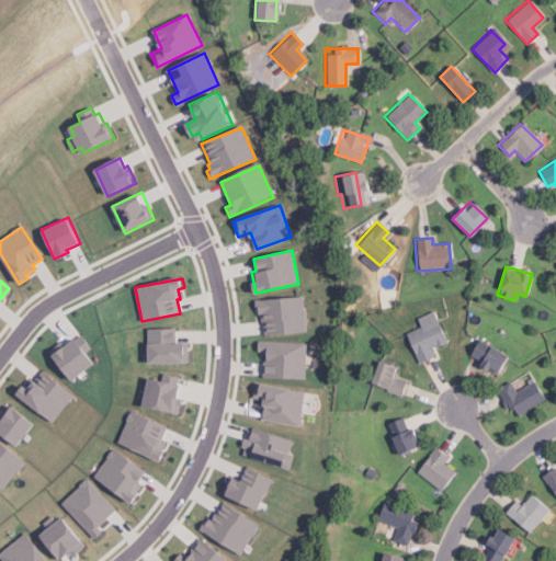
[(303,296),(306,332),(264,335),(262,313),(257,315),(256,299),(303,296)]
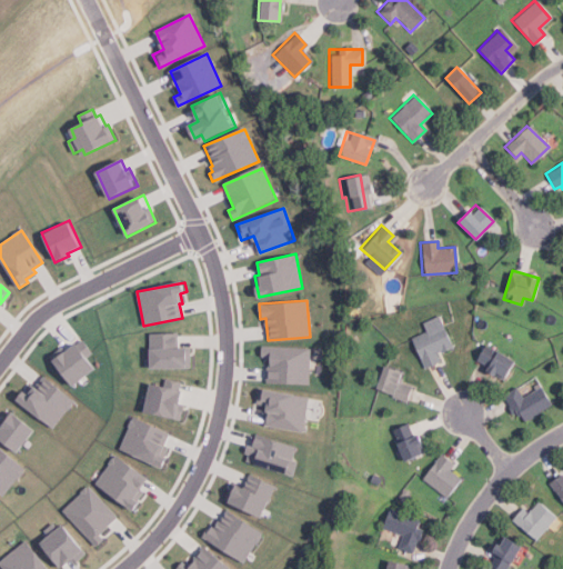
[(409,338),(423,369),(439,362),(434,355),(451,347),(441,323),(409,338)]
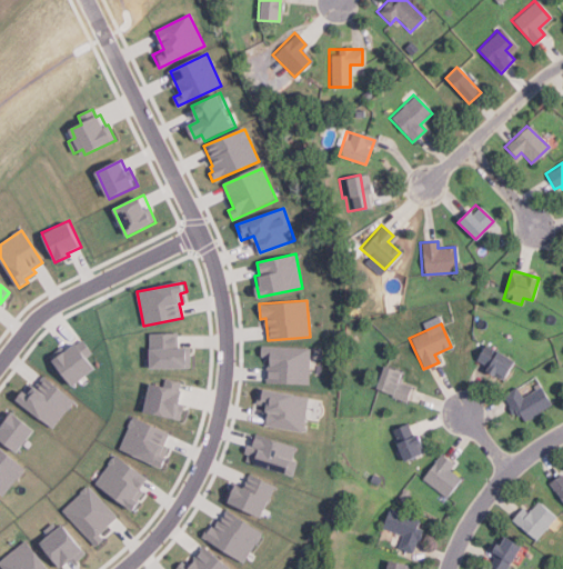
[(150,333),(150,369),(190,369),(190,348),(178,348),(178,333),(150,333)]
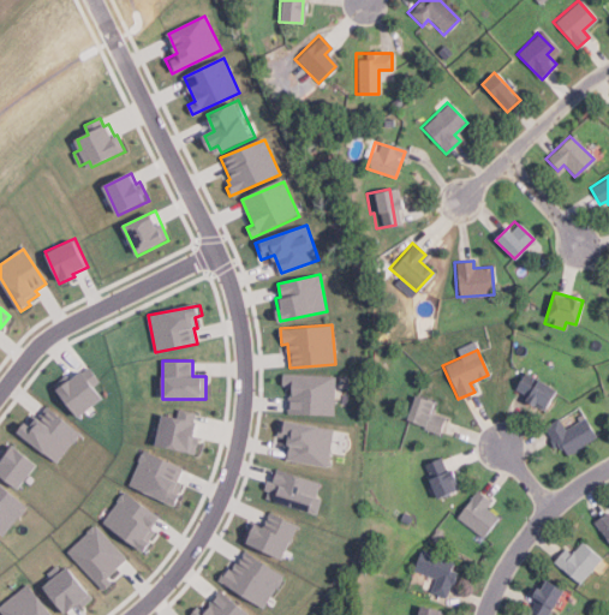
[(53,383),(78,419),(106,400),(94,384),(97,381),(88,368),(70,381),(65,375),(53,383)]
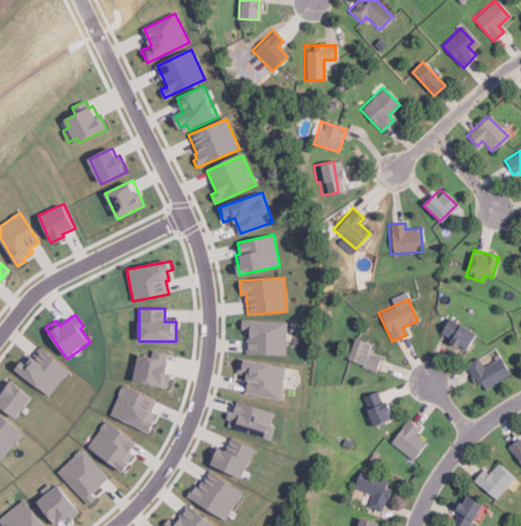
[(438,331),(463,352),(476,338),(450,316),(438,331)]
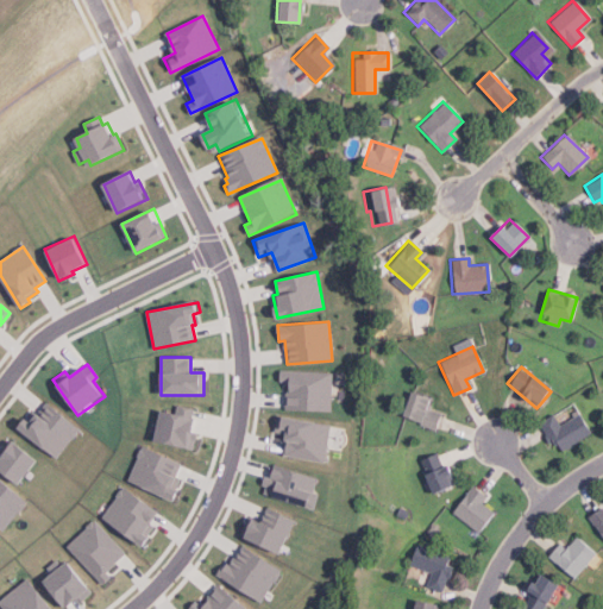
[(331,410),(286,408),(287,382),(278,382),(280,371),(332,374),(331,410)]
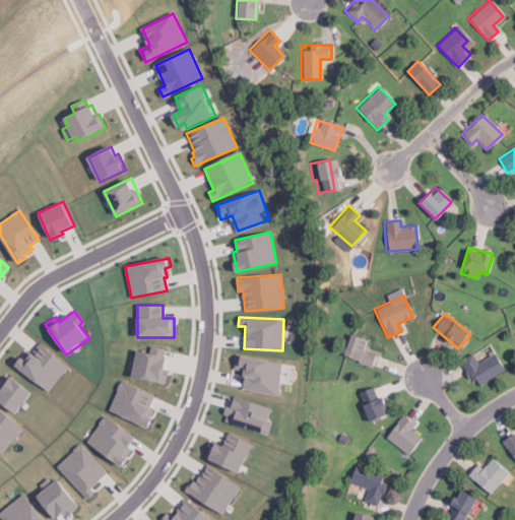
[(368,341),(351,334),(341,355),(370,368),(376,353),(364,349),(368,341)]
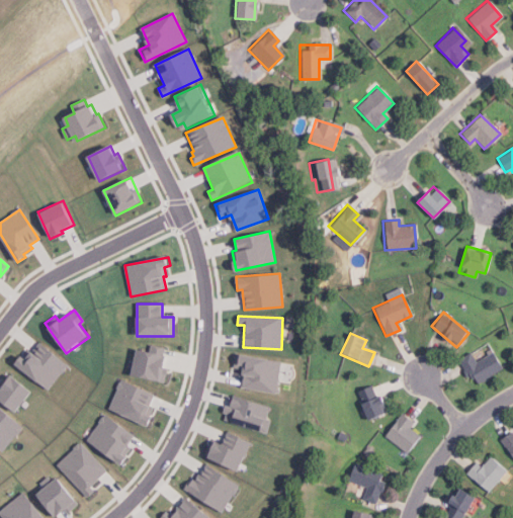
[(13,363),(46,390),(66,365),(38,343),(30,353),(24,348),(13,363)]
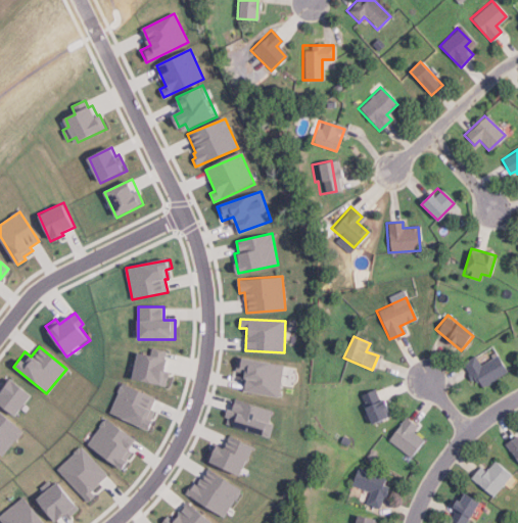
[(140,351),(135,379),(166,384),(170,360),(166,359),(167,351),(150,348),(149,353),(140,351)]
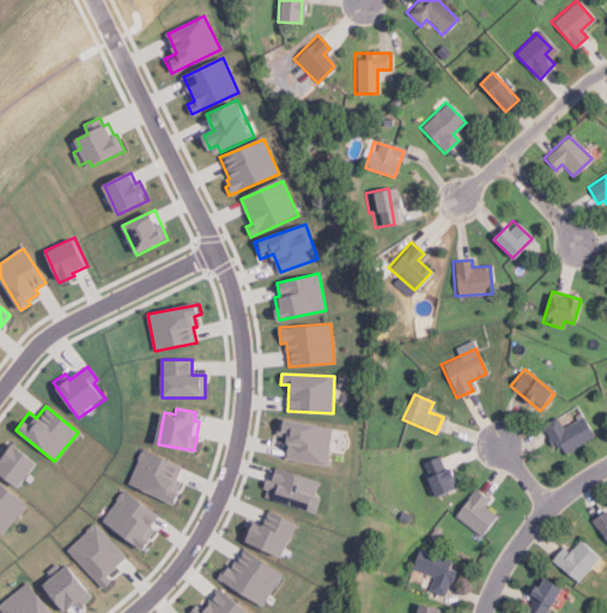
[(540,425),(559,456),(593,436),(580,414),(560,425),(556,416),(540,425)]
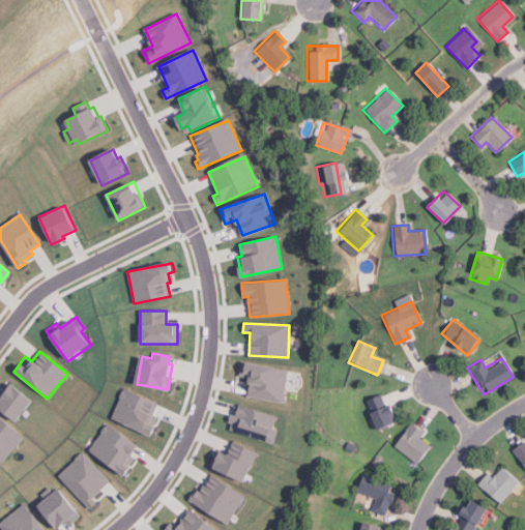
[(282,404),(288,370),(241,361),(239,375),(249,377),(244,396),(282,404)]
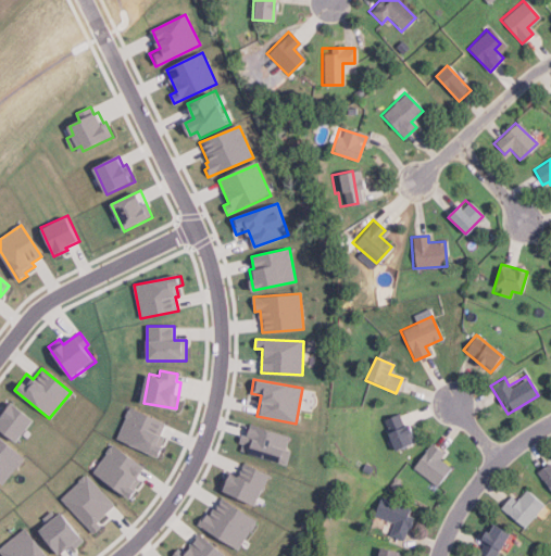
[(17,441),(34,420),(12,402),(8,407),(3,404),(0,408),(0,414),(4,417),(0,421),(0,427),(17,441)]
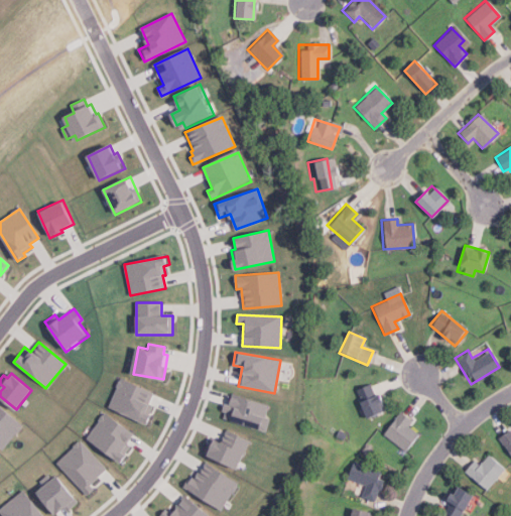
[(153,393),(121,378),(109,406),(149,423),(152,416),(147,414),(152,405),(149,403),(153,393)]
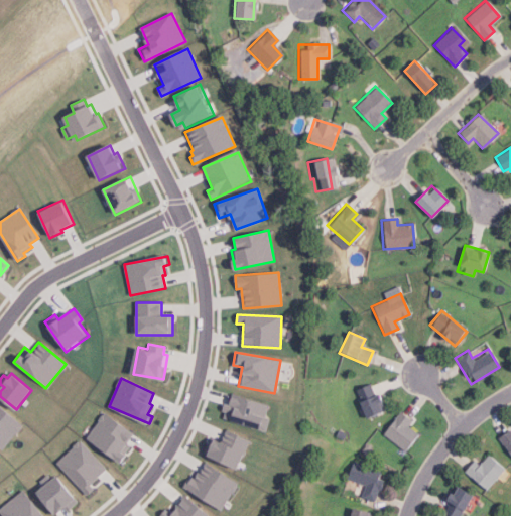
[(354,389),(365,417),(383,410),(372,381),(354,389)]
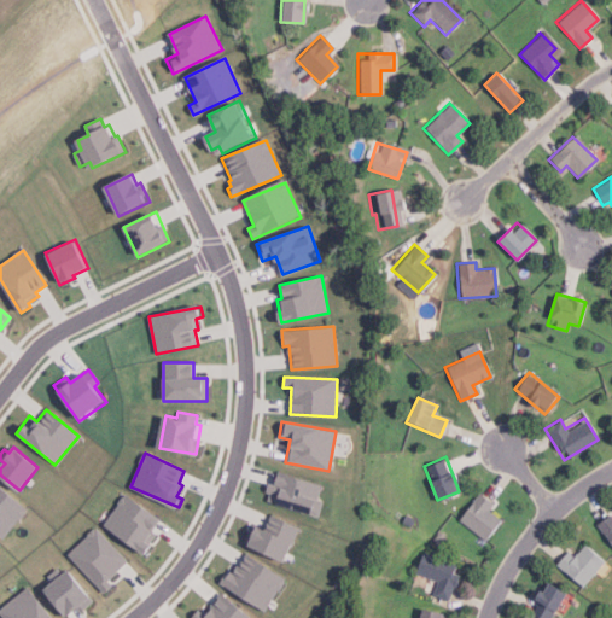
[(267,500),(269,494),(266,493),(268,483),(274,484),(278,472),(319,484),(314,500),(321,502),(318,516),(267,500)]
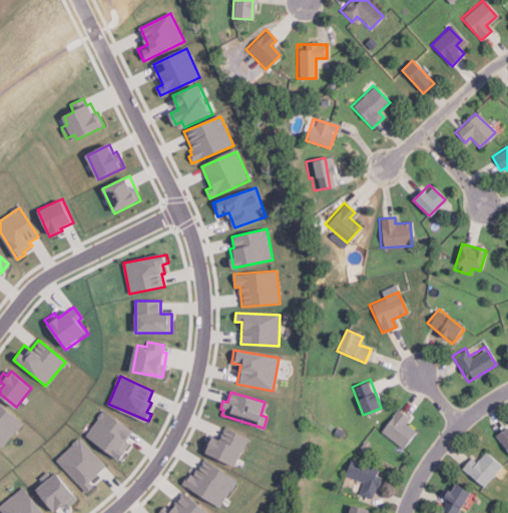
[(0,403),(23,423),(2,448),(0,446),(0,403)]
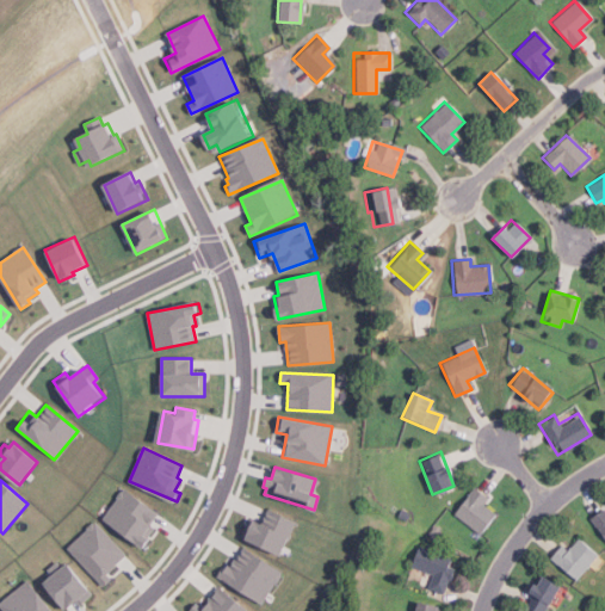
[(477,534),(493,513),(481,504),(486,497),(471,486),(450,512),(477,534)]
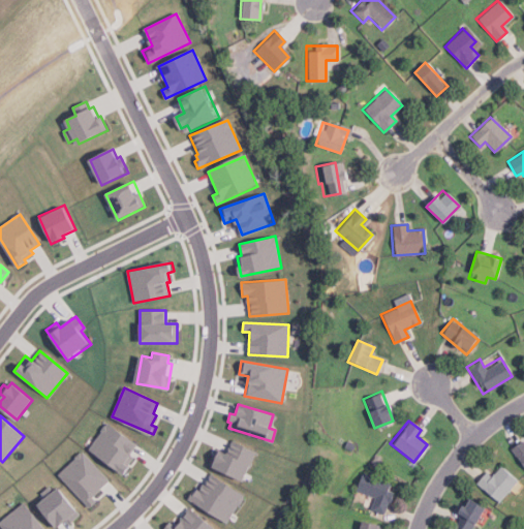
[(126,475),(89,449),(106,424),(137,444),(130,455),(133,458),(128,465),(132,467),(126,475)]
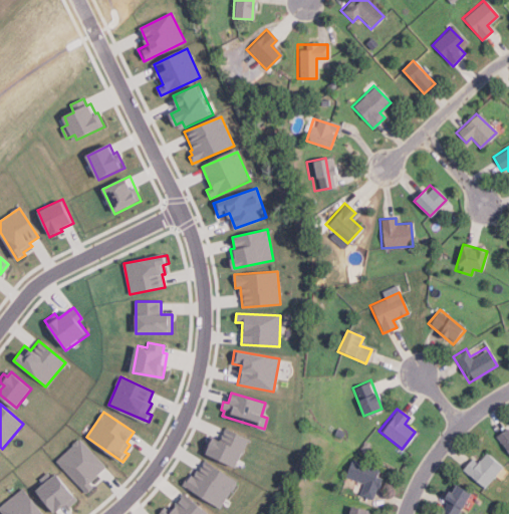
[(248,439),(225,428),(220,440),(209,435),(202,452),(237,468),(245,452),(243,451),(248,439)]
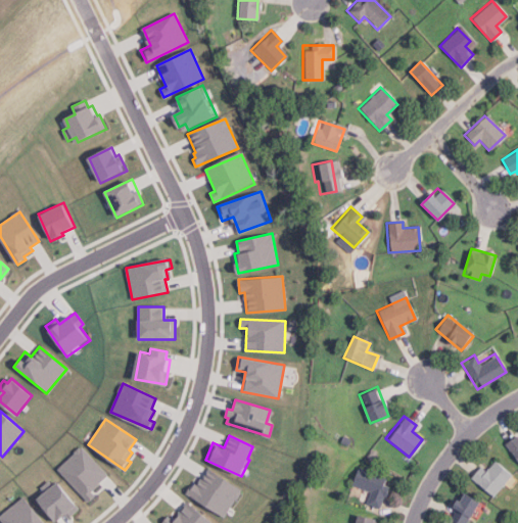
[(517,440),(515,435),(503,443),(517,467),(517,440)]
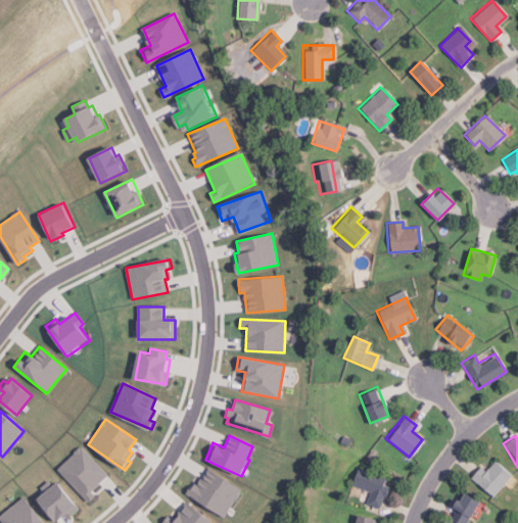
[(342,445),(335,441),(338,436),(345,439),(342,445)]
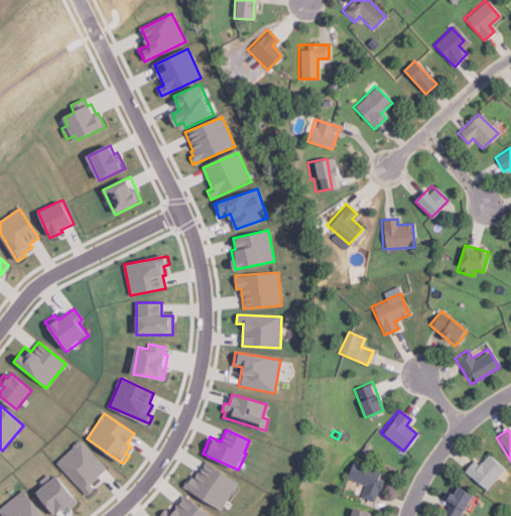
[(87,496),(56,463),(81,440),(106,469),(96,478),(98,480),(90,487),(94,490),(87,496)]
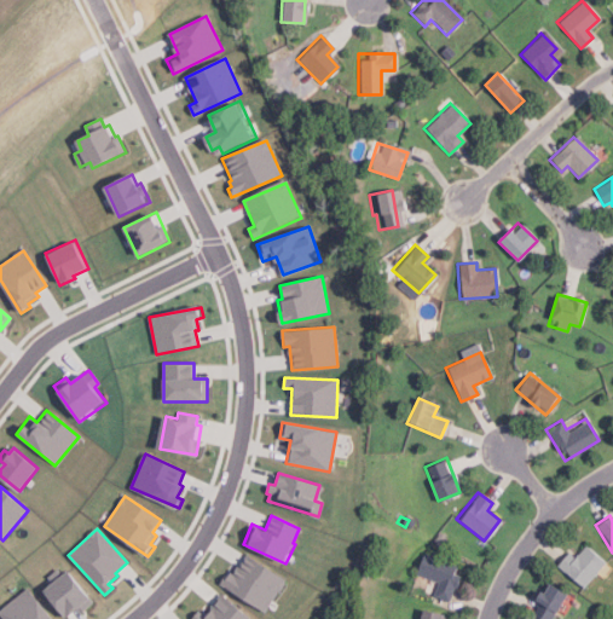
[(566,551),(555,565),(582,586),(603,561),(583,544),(573,556),(566,551)]
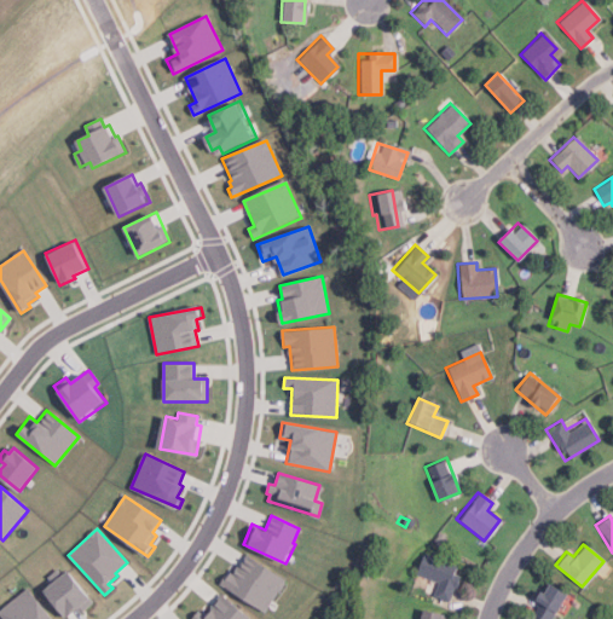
[(447,601),(460,566),(421,553),(414,574),(435,582),(431,595),(447,601)]
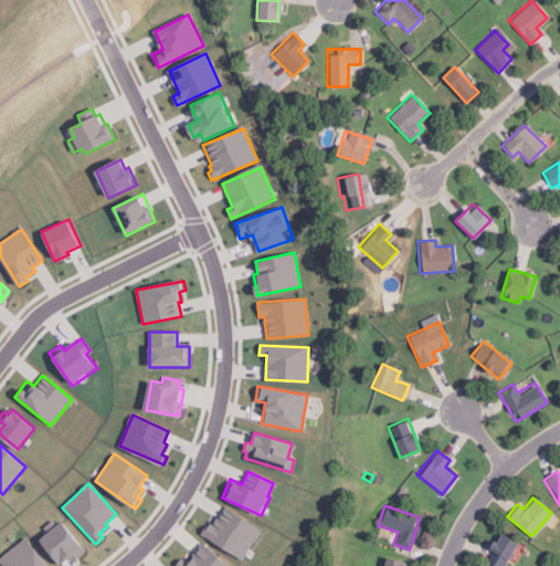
[(259,530),(241,558),(200,533),(208,521),(214,524),(224,509),(259,530)]
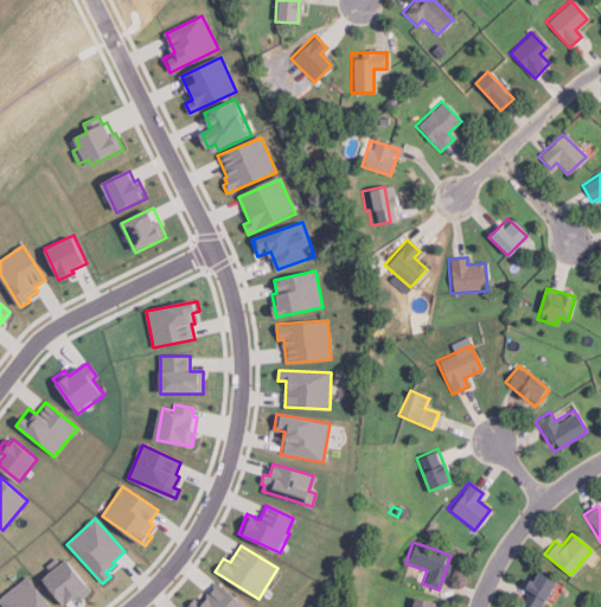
[(68,606),(45,580),(52,573),(46,566),(56,558),(62,566),(68,560),(90,587),(88,588),(91,592),(78,602),(77,600),(68,606)]
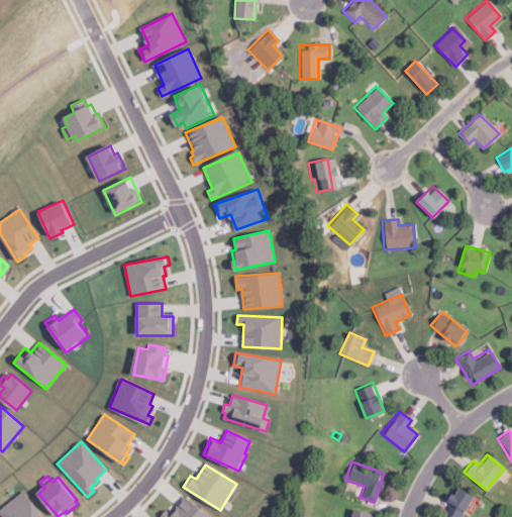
[(436,512),(444,516),(454,516),(468,495),(453,486),(436,512)]
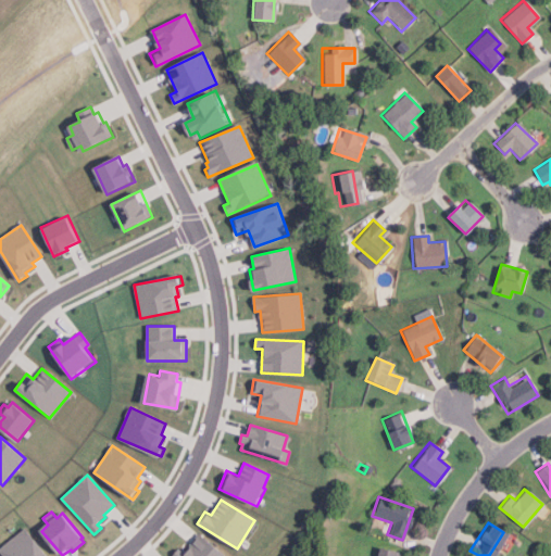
[(2,555),(0,553),(0,546),(24,527),(49,555),(2,555)]
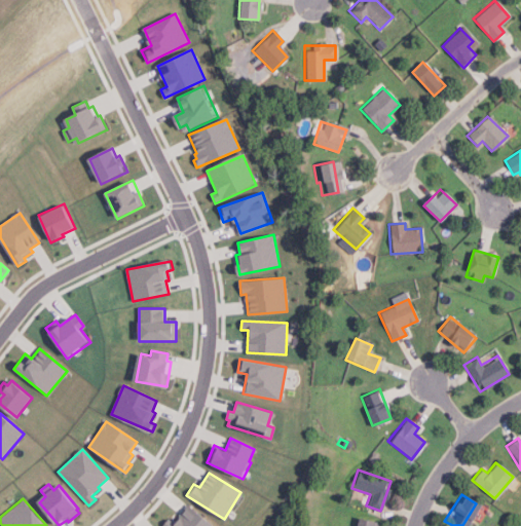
[(213,525),(163,525),(162,525),(169,519),(172,522),(188,504),(213,525)]
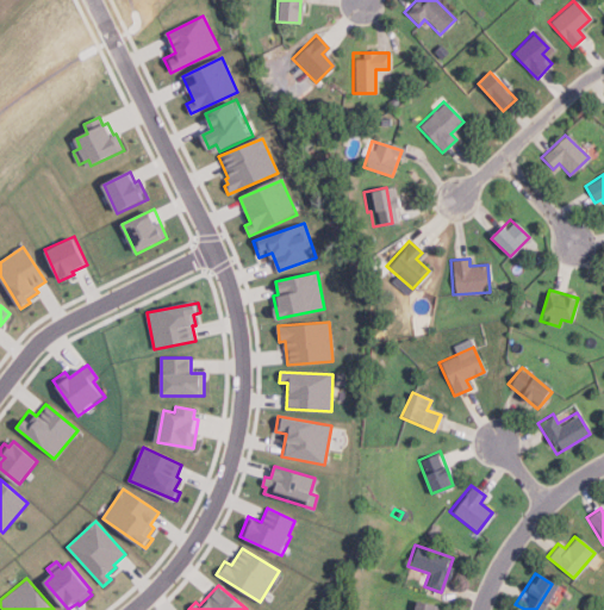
[(436,609),(437,605),(415,599),(411,609),(436,609)]
